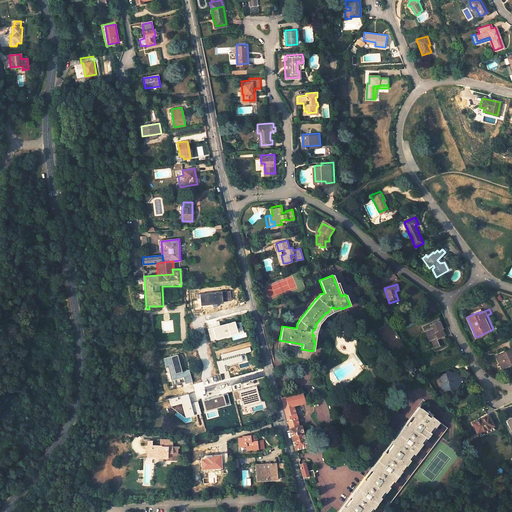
[(437,340),(443,338),(440,331),(442,330),(438,322),(431,325),(432,328),(425,331),(428,336),(430,335),(432,340),(431,341),(435,349),(440,347),(437,340)]
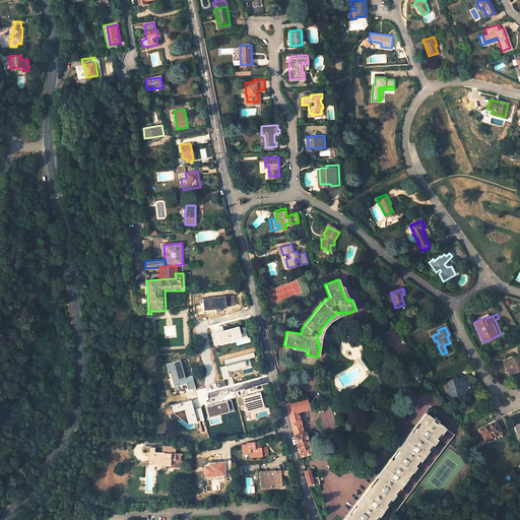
[(504,364),(509,374),(518,370),(518,369),(519,367),(519,353),(519,354),(507,361),(508,362),(504,364)]
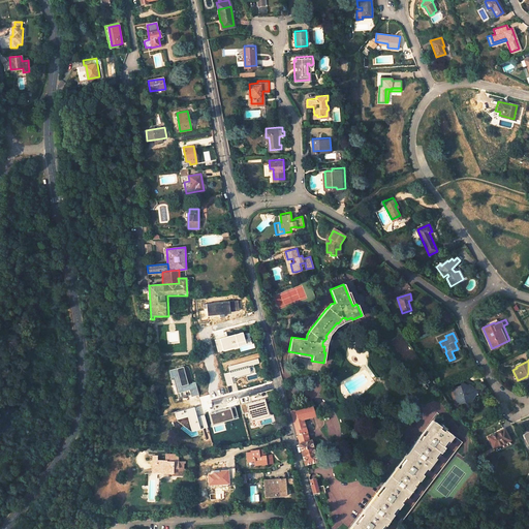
[(416,384),(419,389),(423,386),(425,390),(429,386),(427,384),(430,382),(427,378),(424,379),(424,378),(423,377),(422,377),(421,377),(419,378),(419,379),(419,380),(419,381),(419,382),(416,384)]
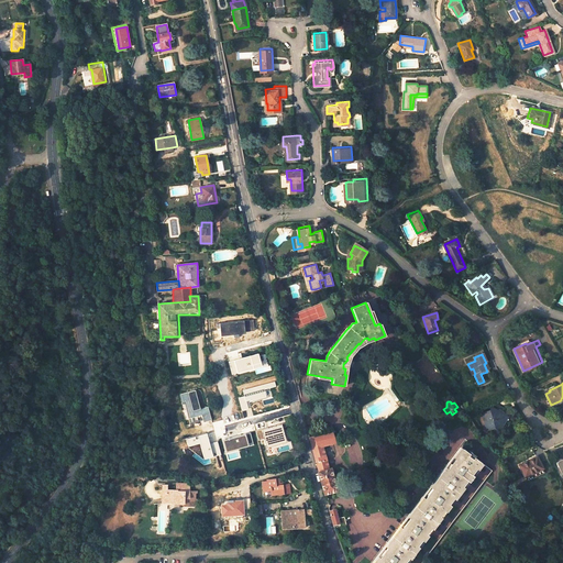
[(508,418),(500,412),(500,410),(506,410),(495,404),(490,411),(482,414),(486,430),(495,429),(496,426),(500,429),(508,418)]
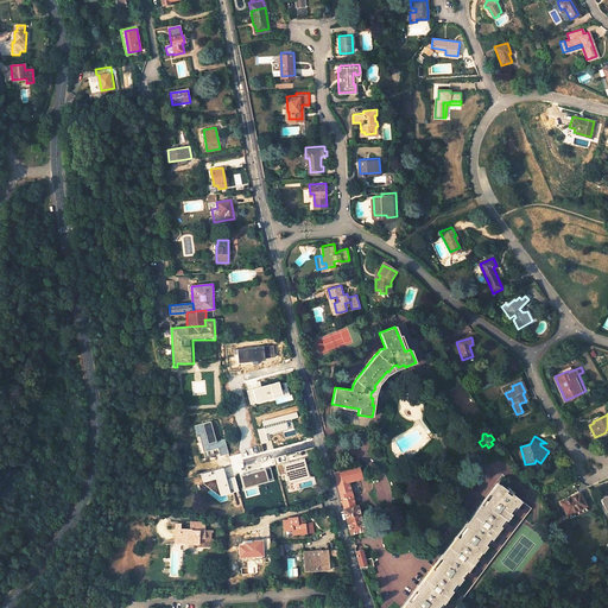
[(341,498),(344,510),(354,507),(347,481),(361,477),(358,466),(334,473),(341,498)]
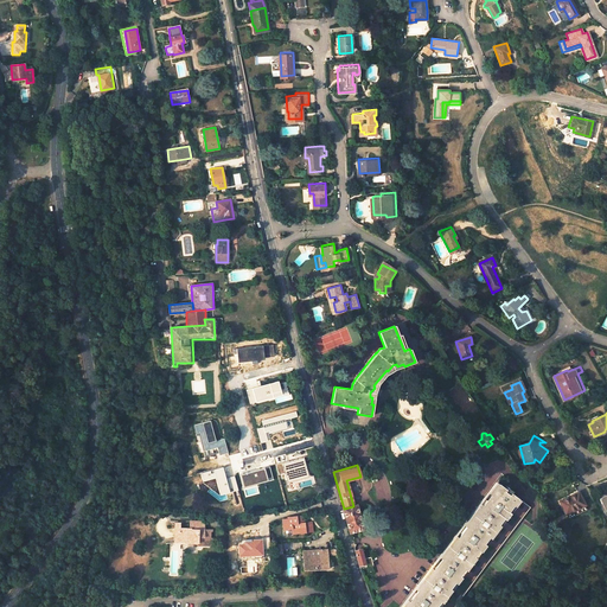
[(496,484),(400,606),(453,606),(529,510),(511,496),(513,493),(510,491),(508,487),(505,491),(496,484)]
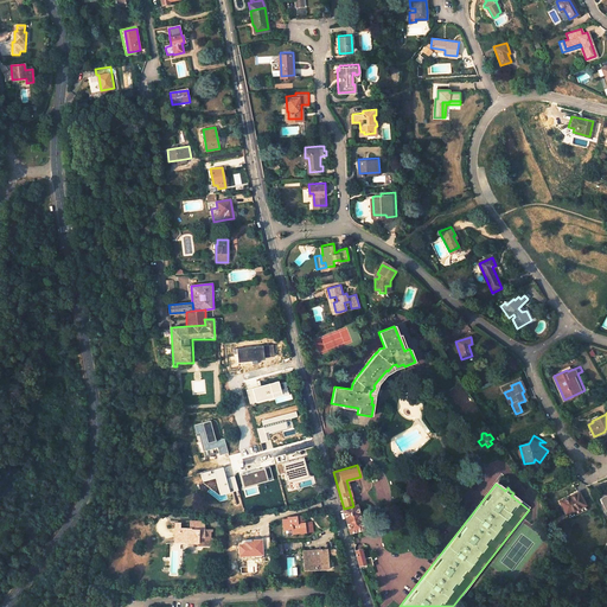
[(579,493),(560,502),(567,515),(585,505),(579,493)]
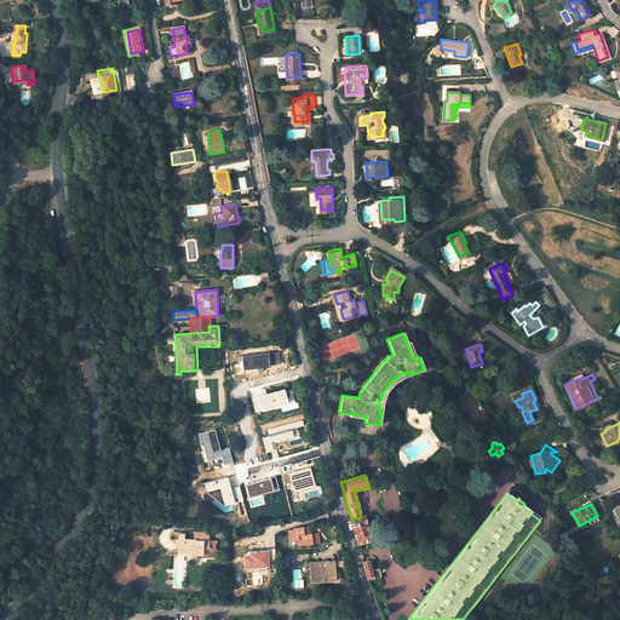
[(371,540),(363,516),(361,517),(351,520),(357,543),(371,540)]
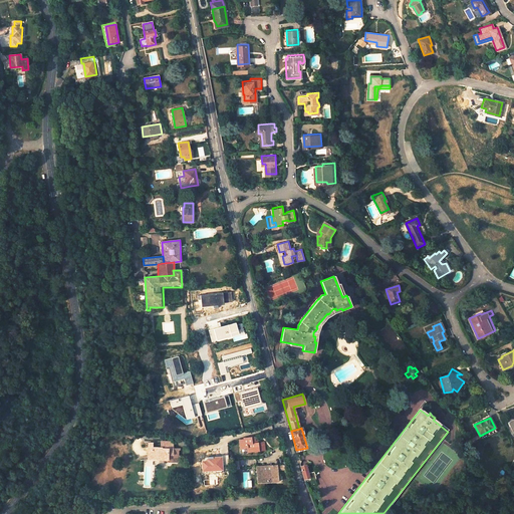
[(243,439),(244,440),(239,440),(240,449),(247,448),(247,452),(263,450),(262,442),(257,443),(257,441),(253,442),(253,438),(243,439)]
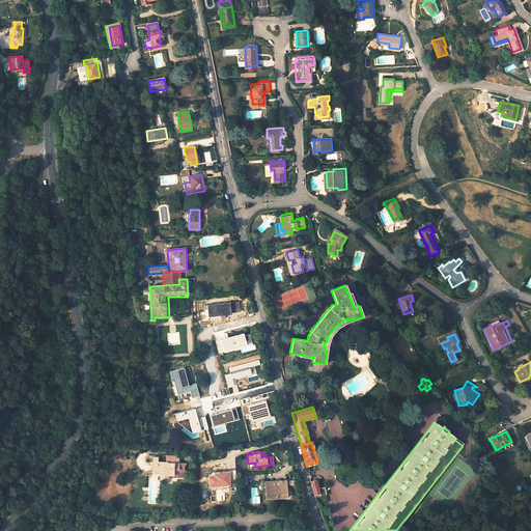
[(157,460),(152,460),(151,475),(168,475),(168,477),(182,478),(183,465),(176,465),(176,460),(168,460),(168,462),(166,462),(166,458),(157,458),(157,460)]
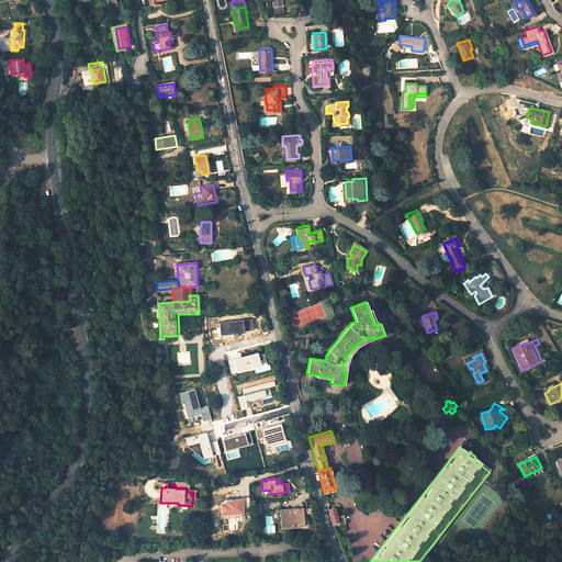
[(302,508),(279,509),(280,519),(281,528),(303,527),(302,508)]
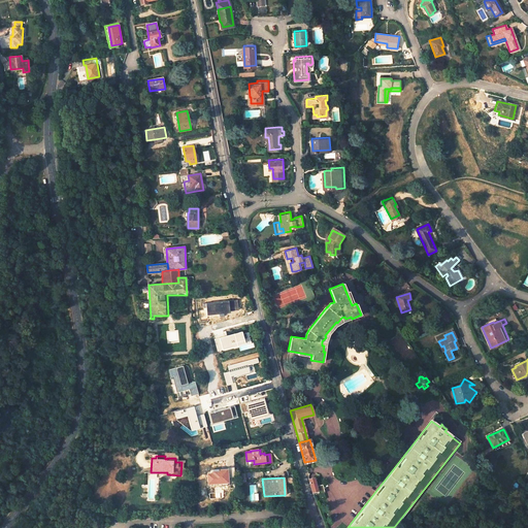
[(318,490),(315,479),(309,480),(312,492),(318,490)]
